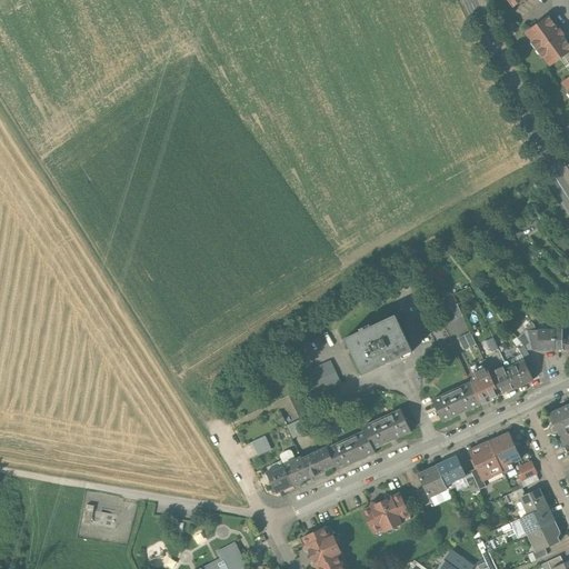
[(568,50),(568,46),(547,16),(525,33),(531,42),(533,41),(543,56),(542,57),(549,67),(568,50)]
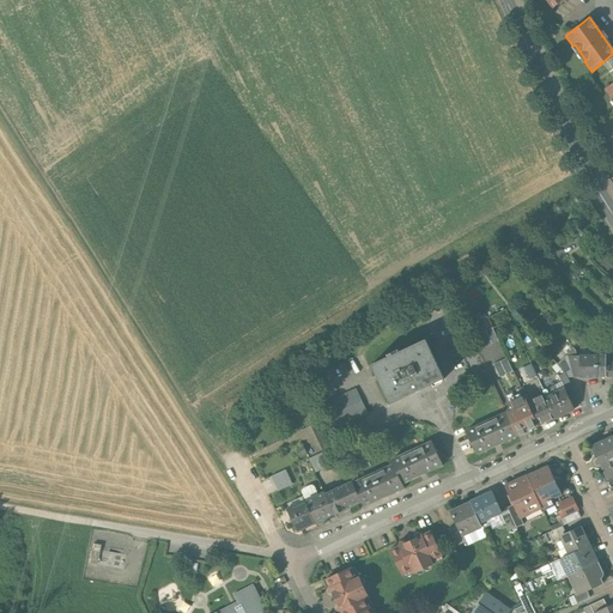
[(505,310),(487,319),(492,328),(492,329),(511,321),(505,310)]
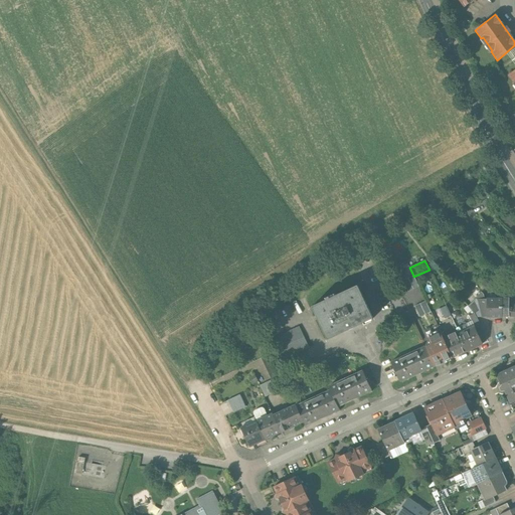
[(413,276),(403,281),(408,292),(418,287),(413,277),(413,276)]
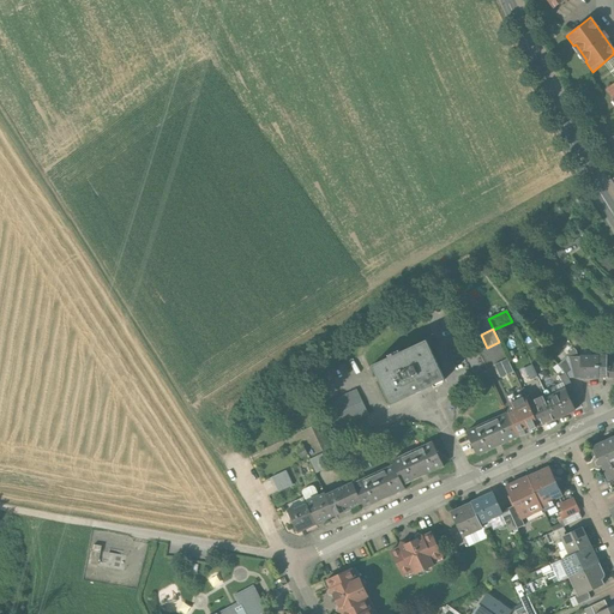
[(479,336),(471,339),(477,353),(485,349),(479,336)]
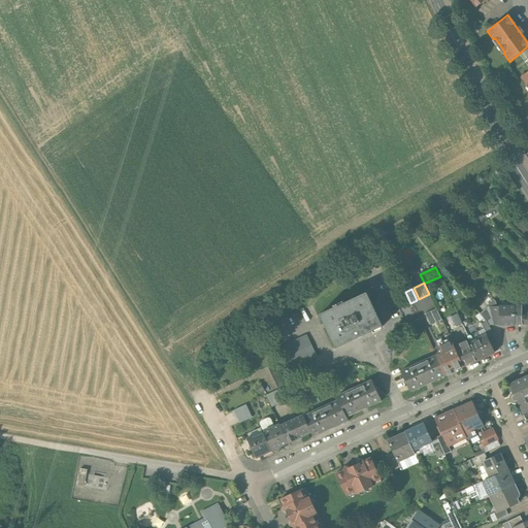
[(522,292),(517,297),(521,301),(526,296),(522,292)]
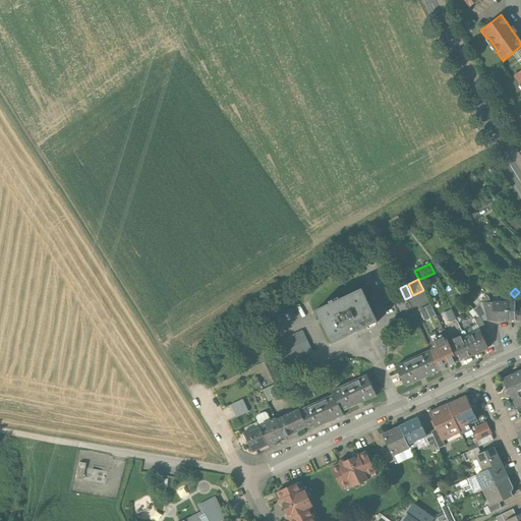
[(378,323),(361,289),(316,310),(332,344),(378,323)]
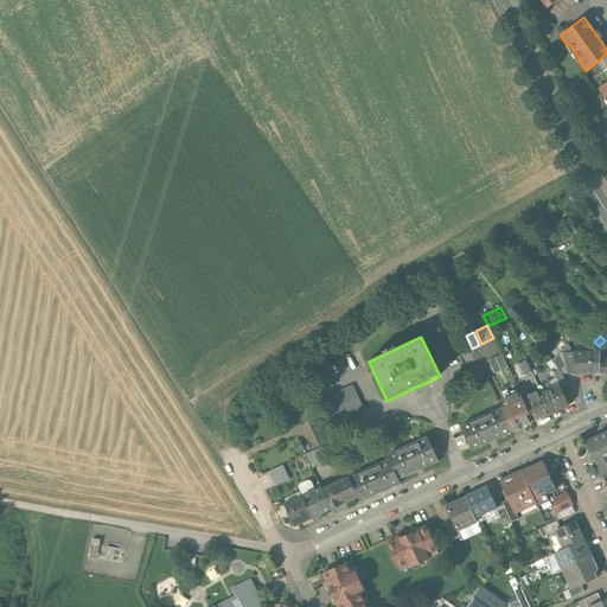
[(570,347),(558,337),(556,339),(558,342),(554,345),(563,353),(572,353),(570,347)]
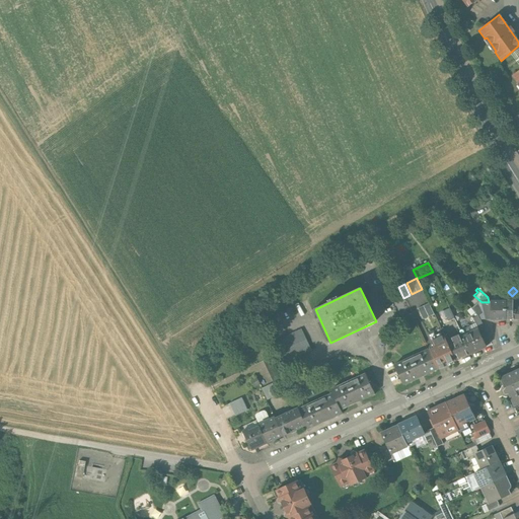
[(518,301),(513,301),(513,302),(506,302),(506,319),(518,319),(518,303),(518,301)]
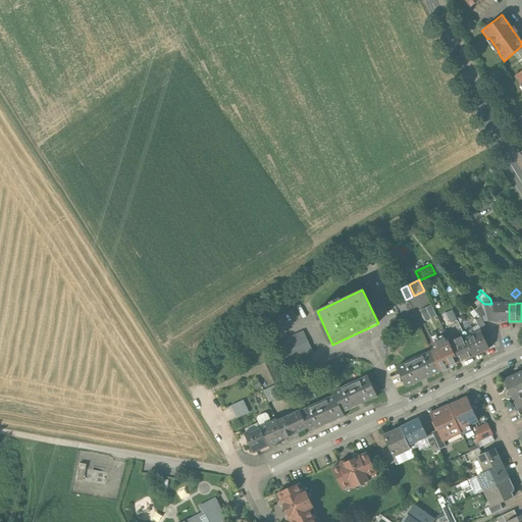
[(491,304),(484,304),(488,322),(509,321),(509,304),(491,304)]
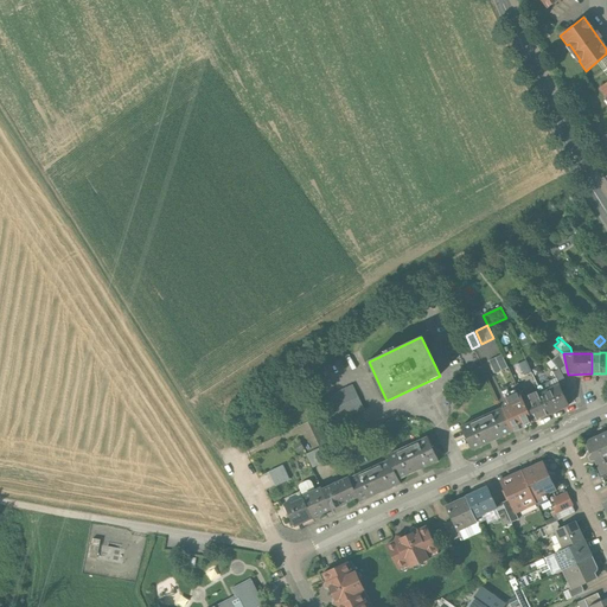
[(502,356),(489,362),(494,375),(508,369),(502,356)]
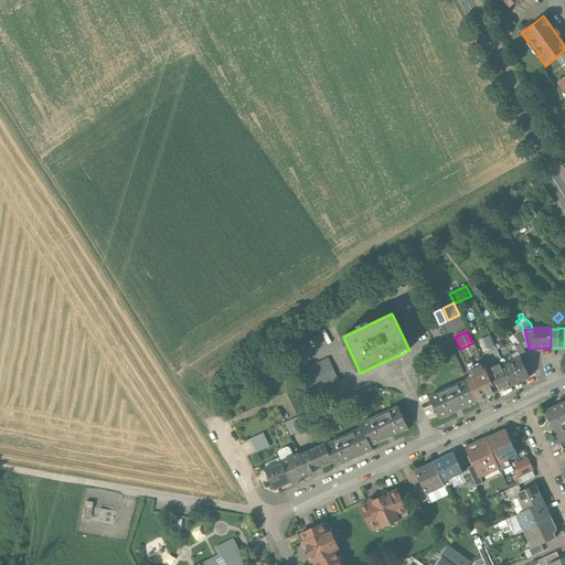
[(489,336),(472,343),(479,356),(496,349),(489,336)]
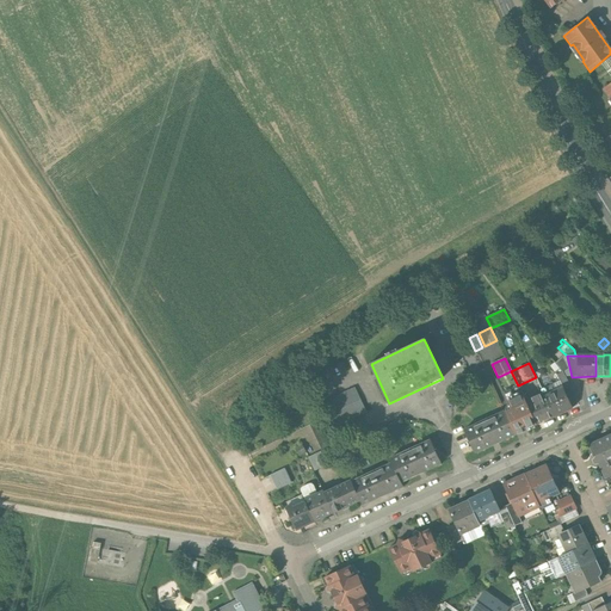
[(563,372),(556,376),(561,389),(562,389),(563,390),(571,388),(563,372)]
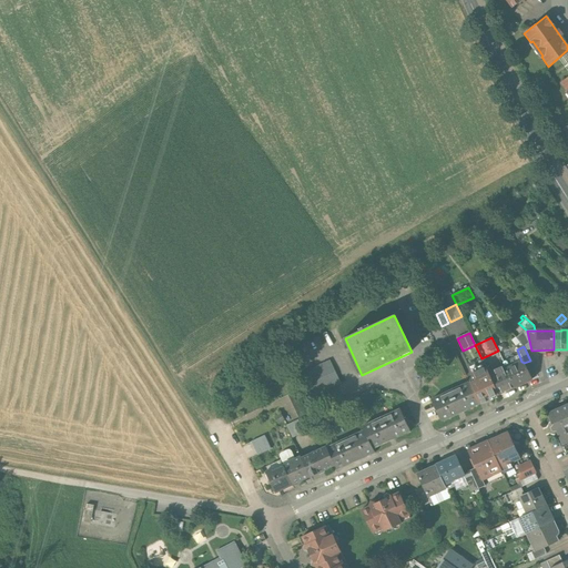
[(425,357),(416,362),(419,371),(428,366),(425,357)]
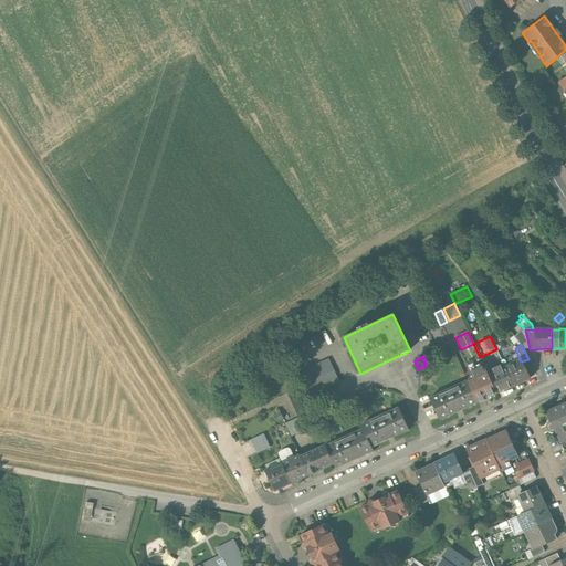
[(328,359),(299,374),(308,397),(338,383),(328,359)]
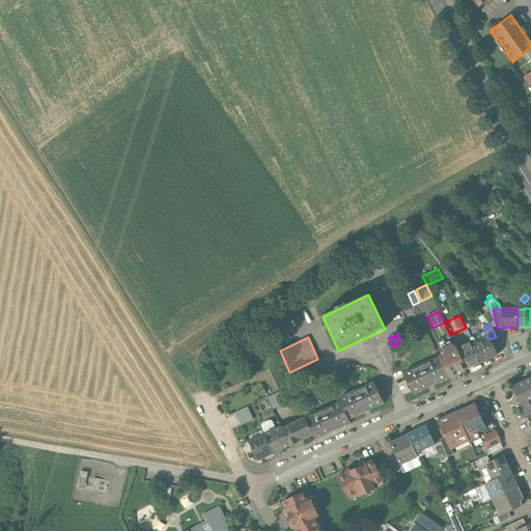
[(487,338),(474,345),(481,362),(497,356),(490,339),(488,338),(487,338)]
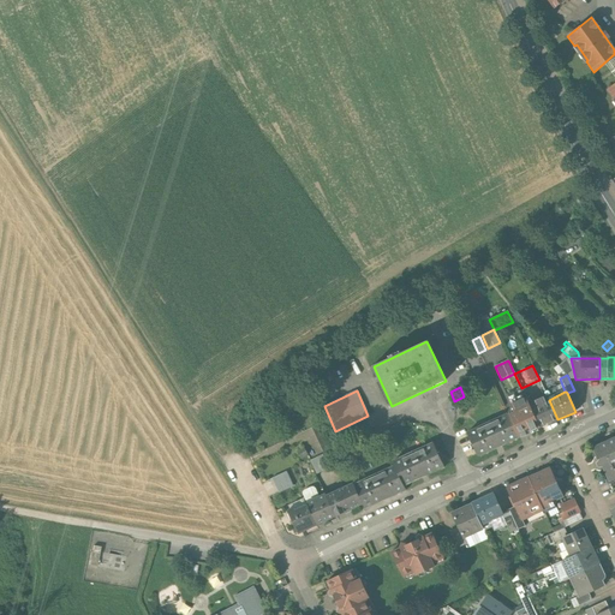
[(547,396),(535,402),(536,405),(530,407),(539,428),(557,419),(549,400),(547,396)]
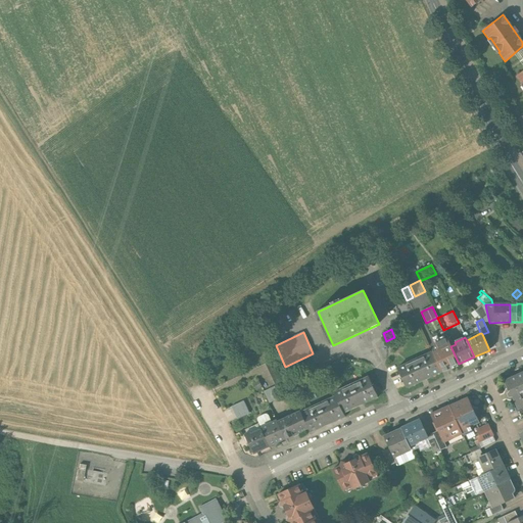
[(446,338),(434,344),(437,350),(431,352),(440,373),(441,373),(452,368),(452,369),(458,367),(457,366),(459,364),(450,346),(446,338)]
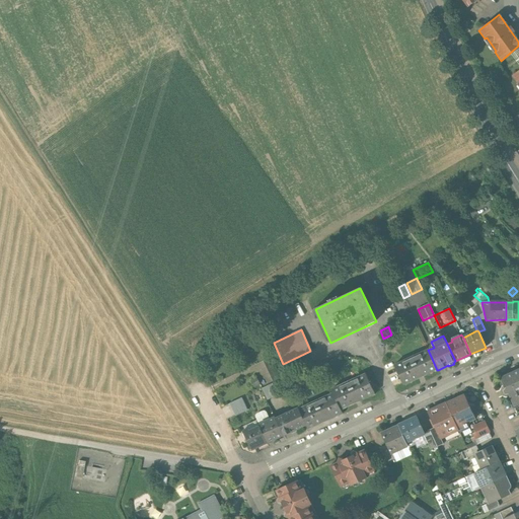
[(428,350),(394,366),(403,385),(437,370),(428,350)]
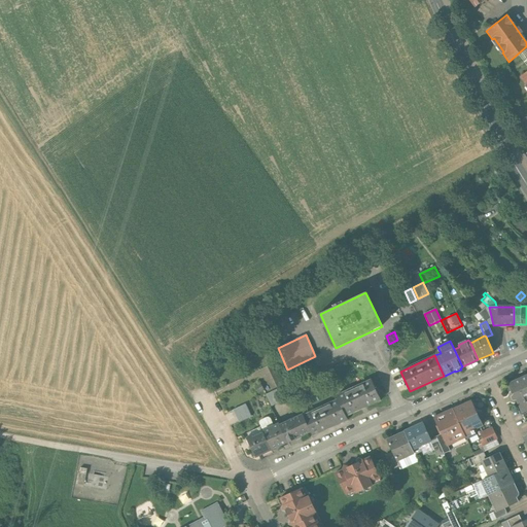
[(278,362),(267,367),(277,389),(283,387),(288,384),(278,362)]
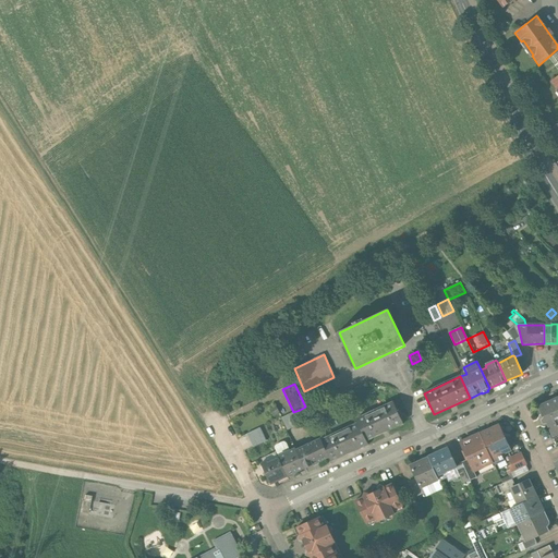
[(557,398),(540,407),(544,417),(543,419),(542,420),(542,421),(542,422),(543,423),(543,424),(545,424),(546,424),(547,424),(553,437),(557,434),(557,398)]
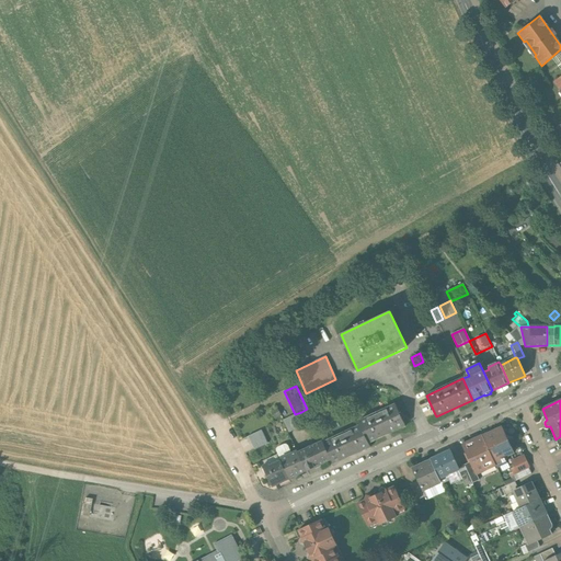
[(404,426),(396,405),(358,423),(361,426),(368,443),(404,426)]
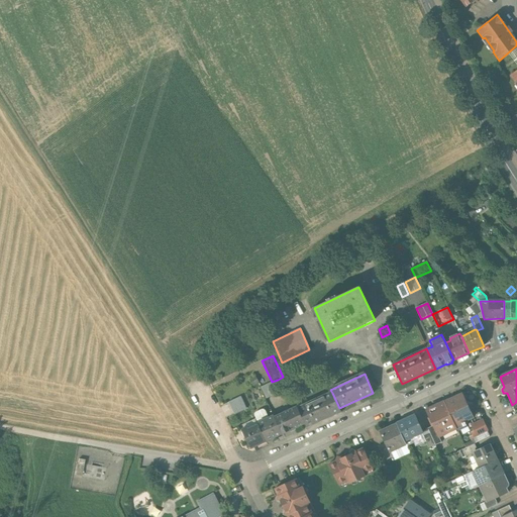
[(272,382),(260,388),(266,399),(283,391),(278,380),(272,382)]
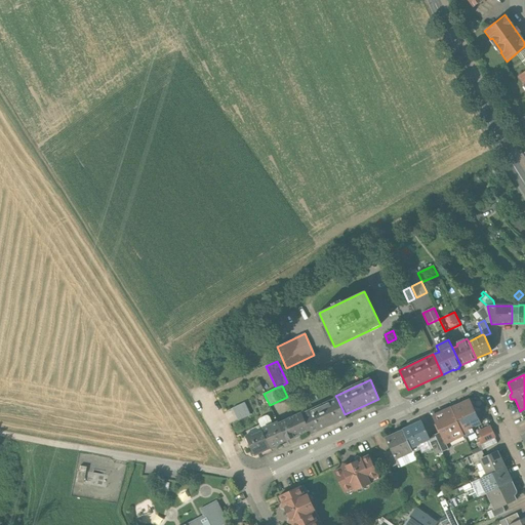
[(337,399),(303,414),(310,430),(312,434),(346,418),(345,414),(337,399)]
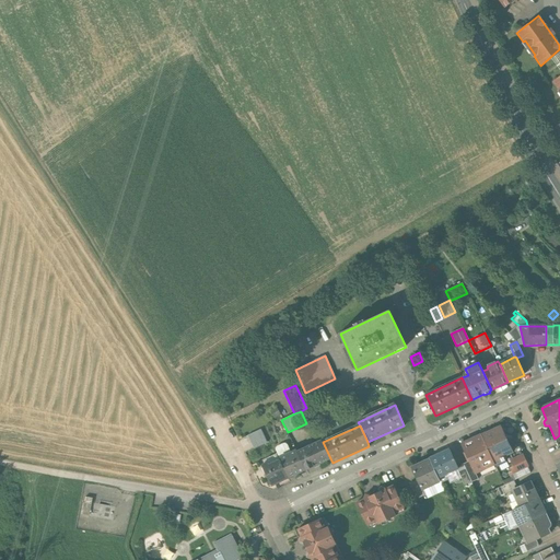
[(487,448),(506,440),(501,427),(481,435),(487,448)]
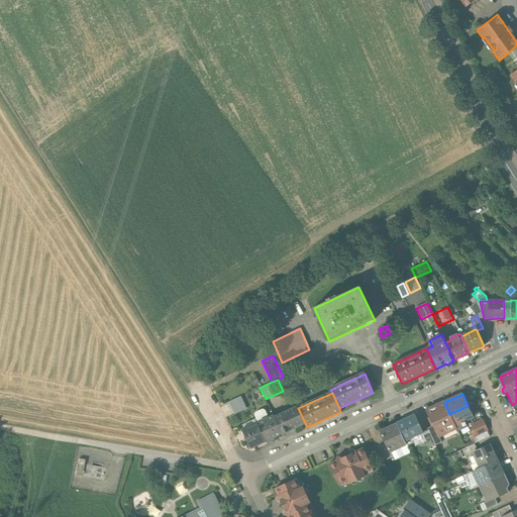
[(240,397),(228,403),(230,408),(242,403),(240,397)]
